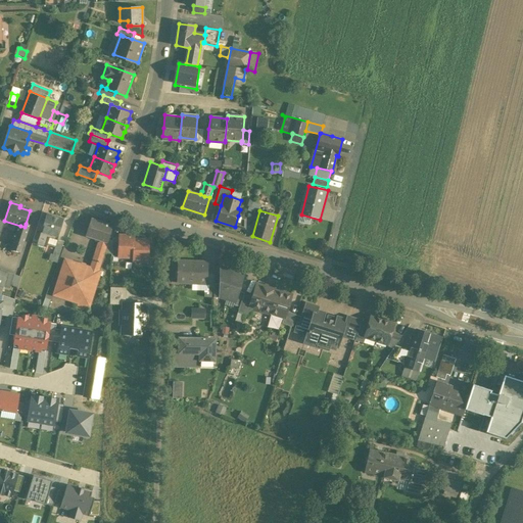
[(62,221),(46,215),(44,220),(42,219),(41,224),(43,224),(41,232),(49,234),(57,237),(62,221)]
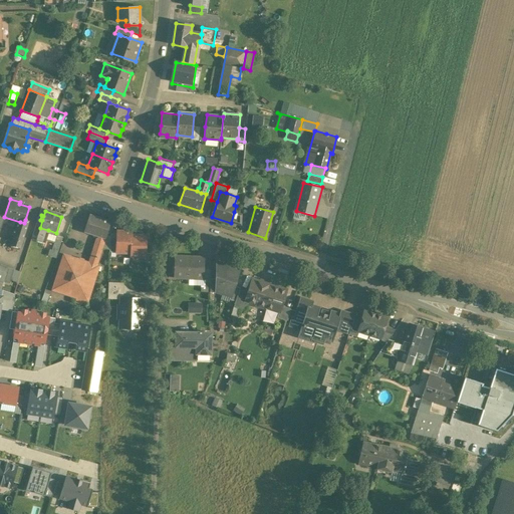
[(242,214),(234,212),(231,223),(242,226),(242,214)]
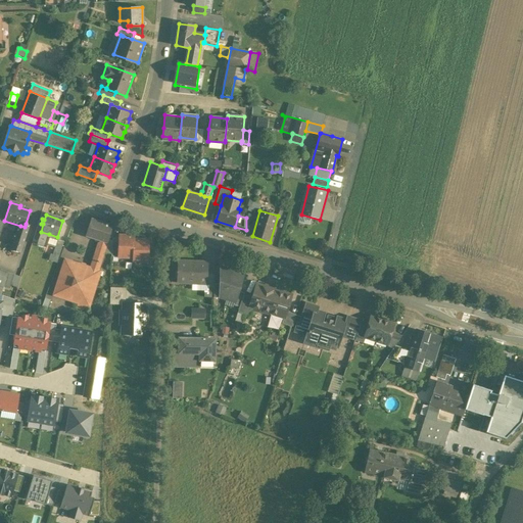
[(113,226),(91,219),(86,236),(102,241),(107,243),(108,243),(113,226)]
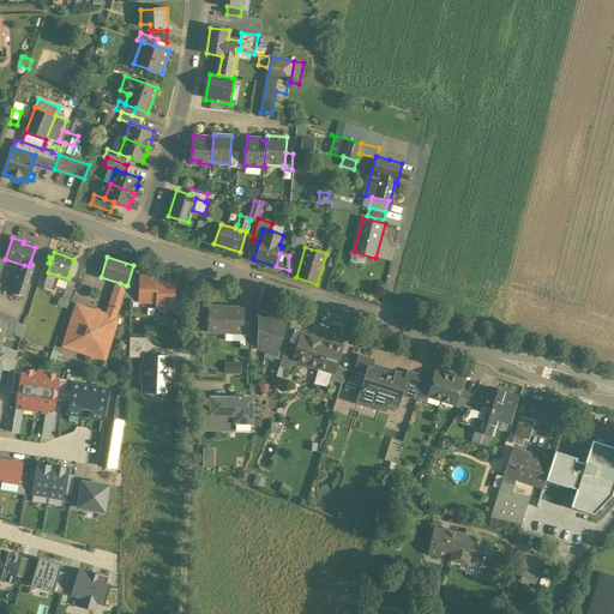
[(29,266),(24,265),(23,270),(22,269),(14,293),(24,295),(35,264),(30,263),(29,266)]
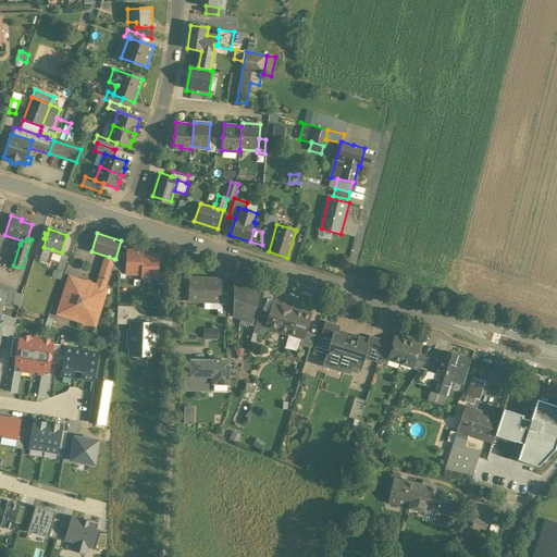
[(52,249),(44,247),(39,258),(49,261),(52,249)]
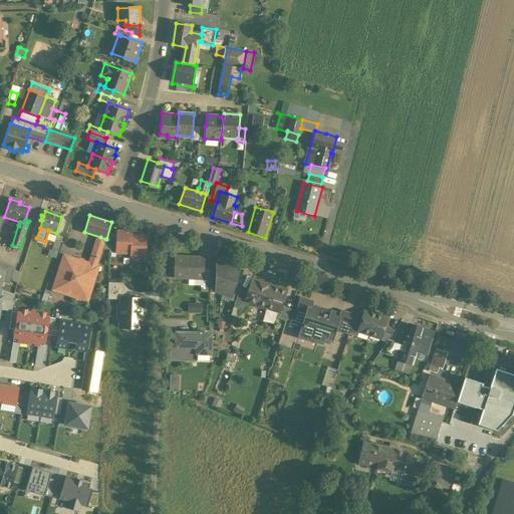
[(133,232),(117,231),(116,234),(116,252),(131,253),(132,253),(132,235),(133,235),(133,232)]
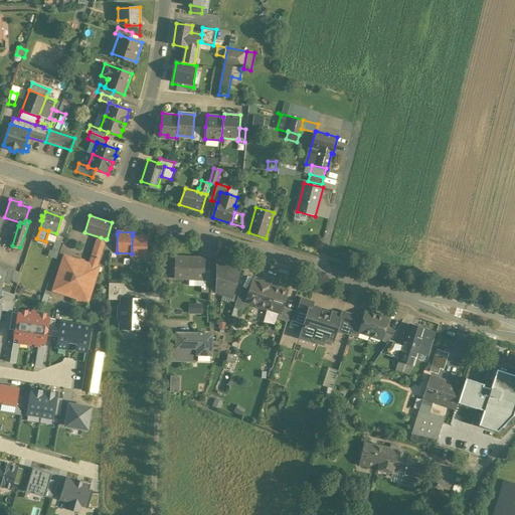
[(133,235),(132,235),(132,253),(131,253),(131,256),(145,258),(146,258),(147,244),(147,236),(133,235)]
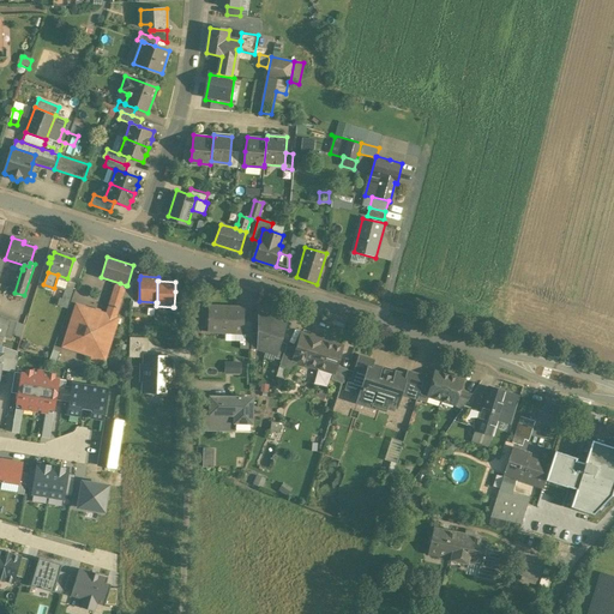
[(107,314),(77,305),(64,347),(74,350),(78,351),(77,351),(92,356),(91,360),(100,363),(101,359),(106,360),(119,318),(115,317),(126,286),(120,283),(120,284),(116,286),(107,314)]
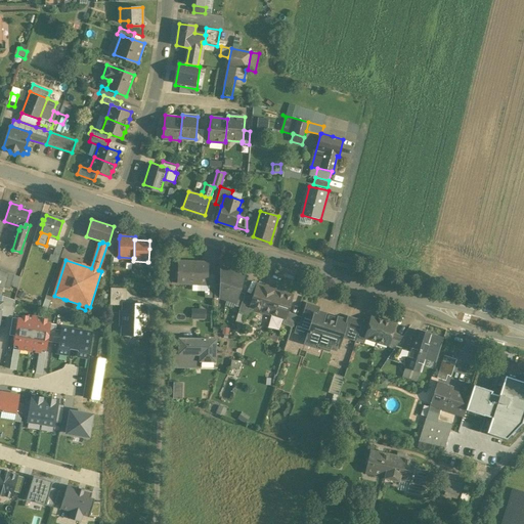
[(62,247),(56,245),(53,255),(59,257),(62,247)]
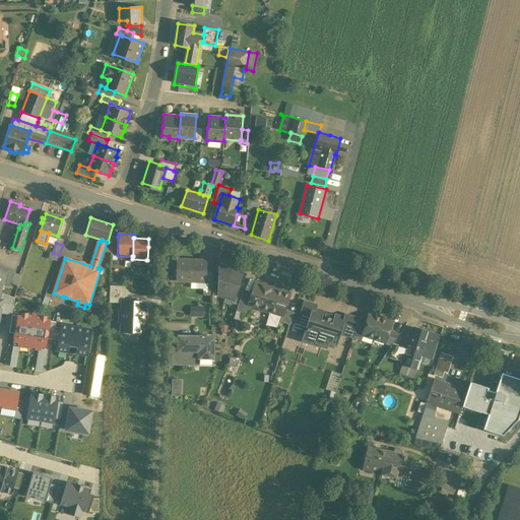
[(53,253),(51,252),(49,258),(57,261),(59,255),(53,253)]
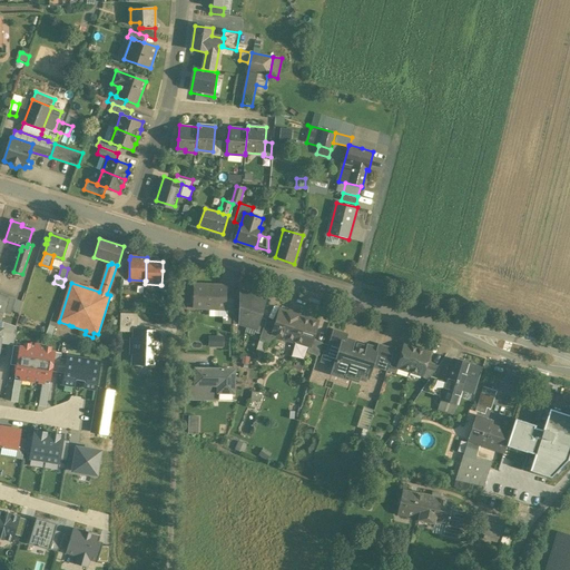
[(227,286),(194,284),(194,285),(195,285),(194,297),(193,297),(193,307),(206,308),(225,310),(226,310),(226,298),(227,286)]
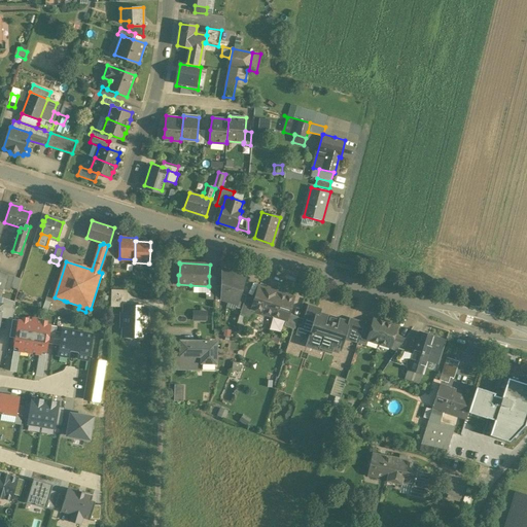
[(235,273),(222,270),(221,286),(221,299),(222,299),(229,301),(233,287),(231,286),(235,273)]
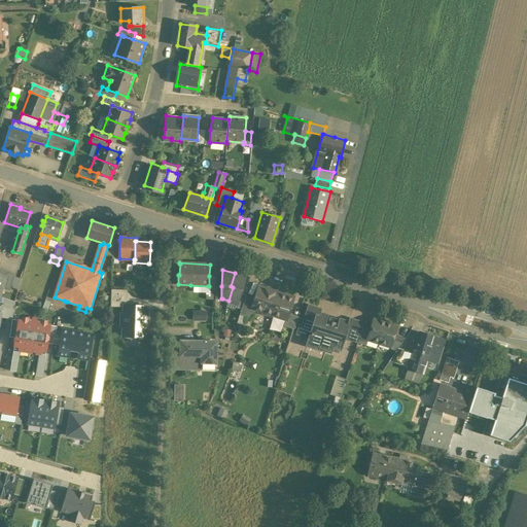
[(245,277),(235,273),(231,286),(233,287),(229,301),(236,304),(237,304),(240,293),(245,277)]
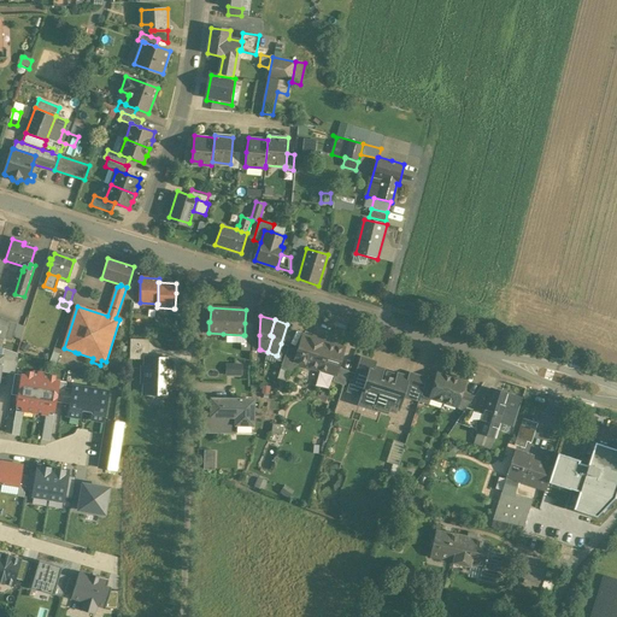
[(9,323),(5,334),(22,339),(24,328),(9,323)]
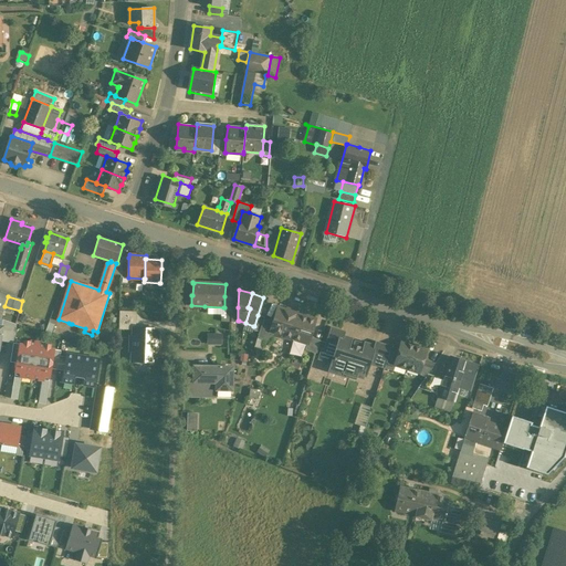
[(223,307),(205,306),(205,315),(221,316),(221,313),(223,313),(223,311),(223,307)]
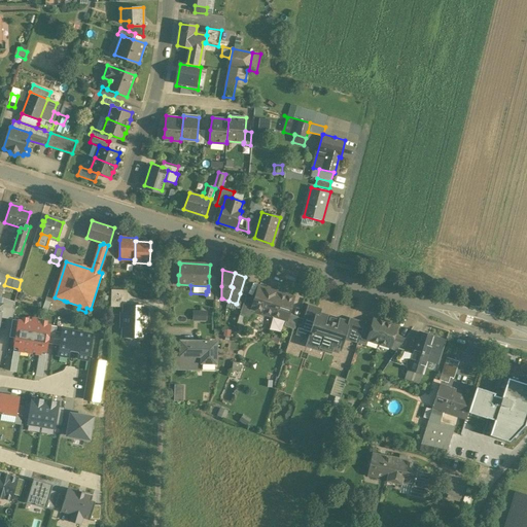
[(279,292),(258,286),(255,297),(251,299),(251,300),(254,301),(251,309),(255,310),(272,315),(279,292)]
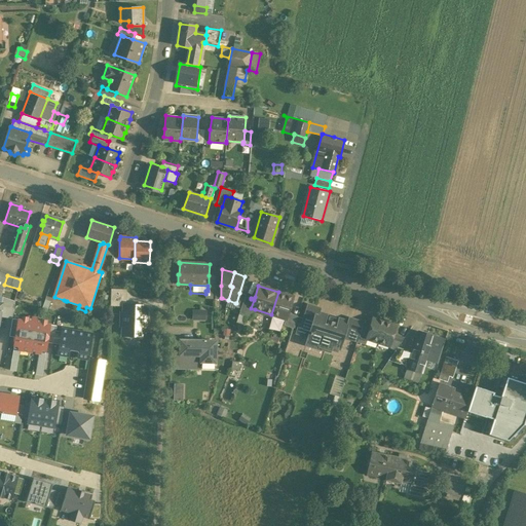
[(215,289),(208,289),(208,291),(205,291),(205,294),(205,299),(215,299),(215,289)]
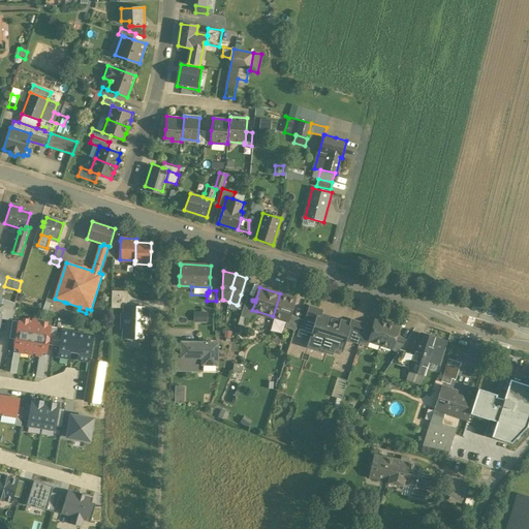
[(296,299),(280,293),(273,316),(287,321),(290,314),(296,299)]
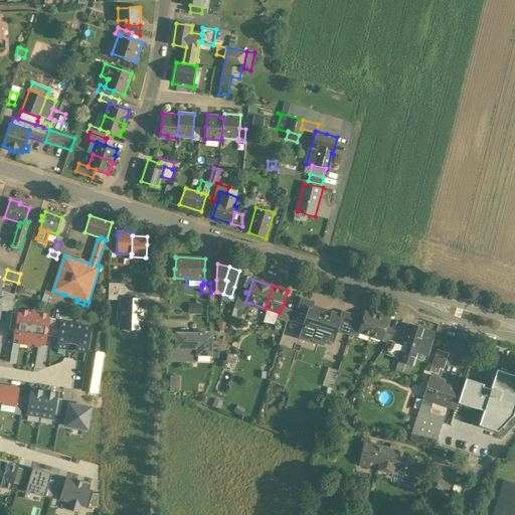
[(240,289),(234,287),(231,297),(230,297),(229,300),(230,300),(235,302),(236,302),(239,291),(240,291),(240,289)]
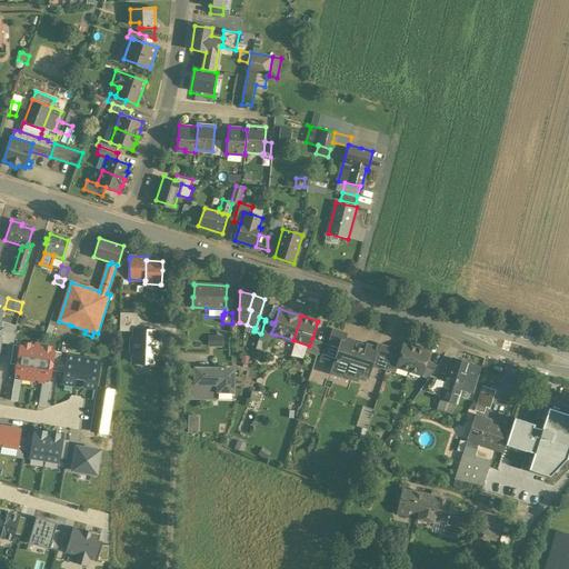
[(3,321),(2,328),(3,328),(1,342),(13,345),(17,326),(3,321)]
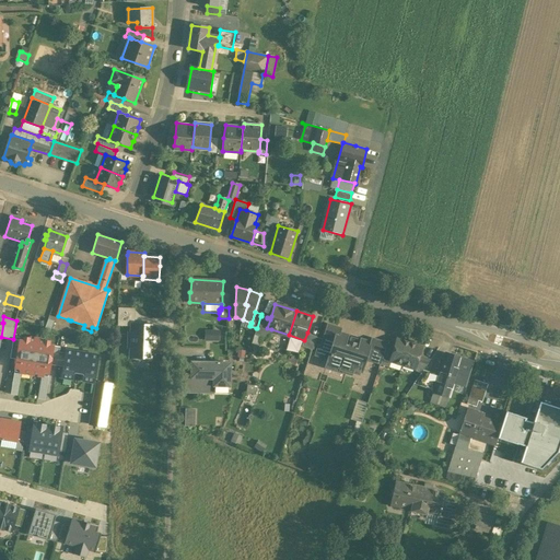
[(261,316),(260,316),(257,328),(256,328),(255,335),(268,339),(271,329),(267,328),(270,319),(267,318),(261,316)]
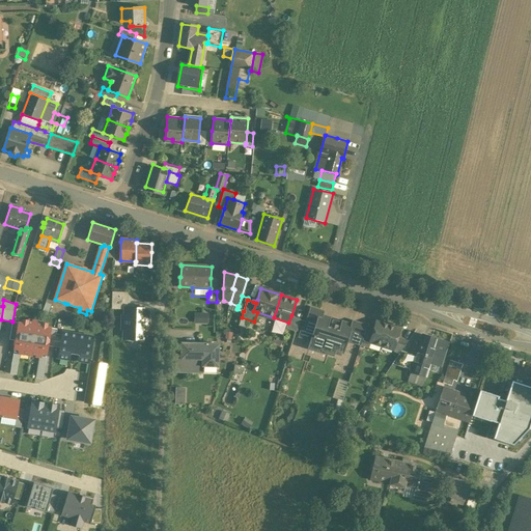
[(52,305),(46,302),(43,313),(48,315),(52,305)]
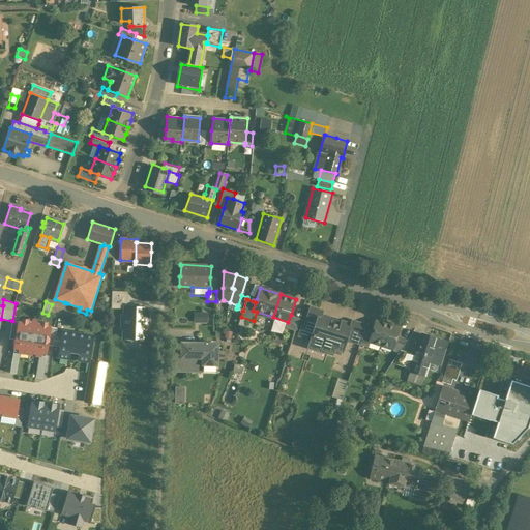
[(146,310),(126,310),(126,308),(126,307),(125,317),(123,317),(123,327),(130,327),(129,336),(145,336),(146,310)]
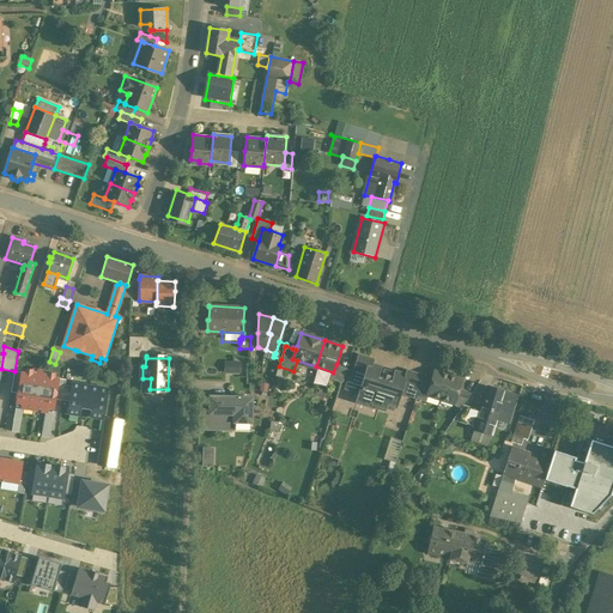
[(375,360),(358,356),(347,388),(360,393),(370,364),(372,365),(375,360)]
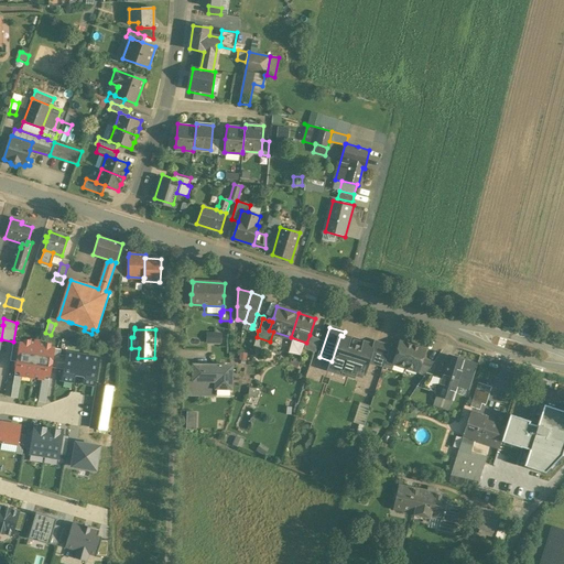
[(208,343),(221,343),(221,332),(208,332),(208,343)]
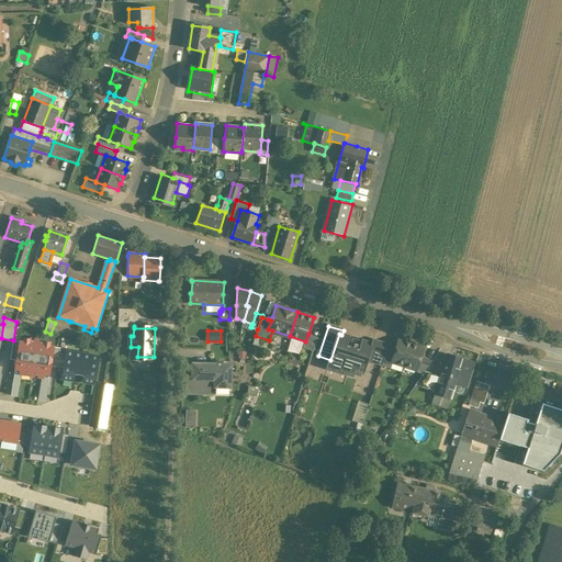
[(317,337),(308,334),(305,341),(303,347),(313,350),(317,337)]
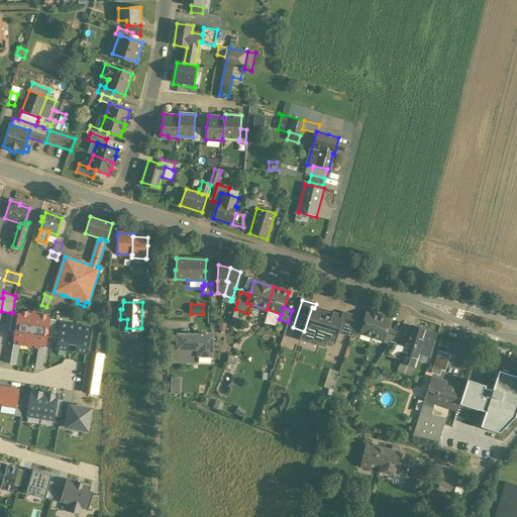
[(314,308),(312,307),(304,331),(302,337),(315,342),(315,341),(324,344),(327,335),(330,336),(335,338),(337,330),(341,316),(332,313),(330,321),(328,320),(329,317),(323,315),(321,318),(320,317),(322,310),(314,308)]
